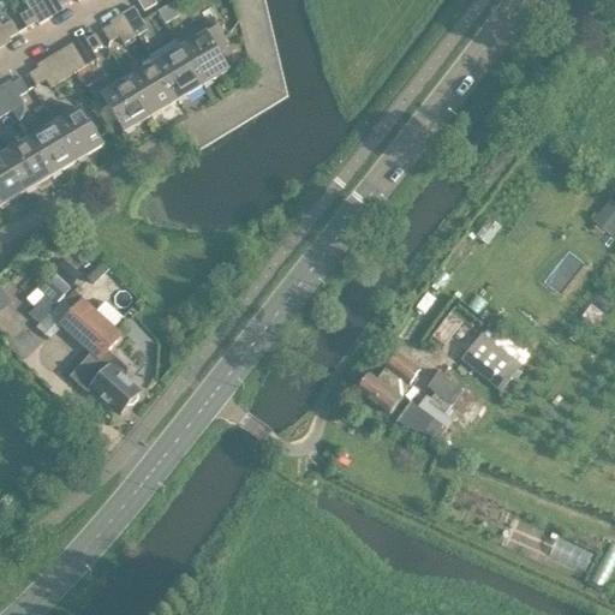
[(36,22),(39,25),(51,18),(40,0),(28,0),(24,3),(29,10),(36,22)]
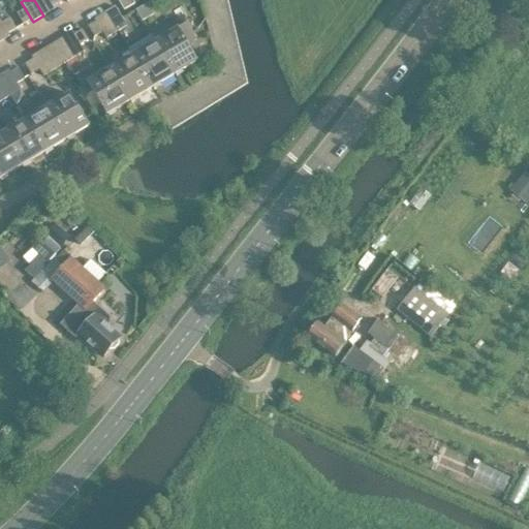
[(49,0),(34,0),(43,16),(54,9),(53,6),(49,0)]
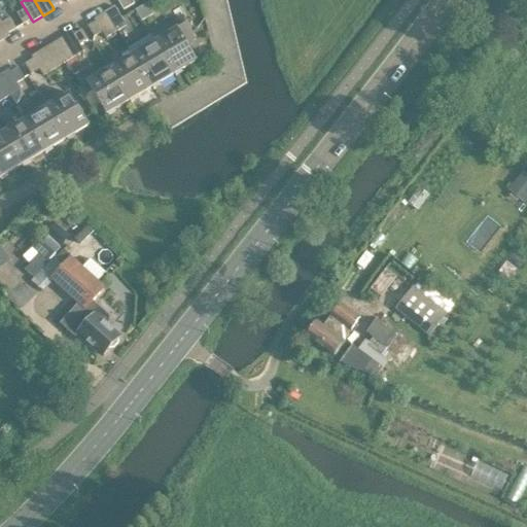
[(124,9),(134,3),(132,0),(118,0),(118,1),(124,9)]
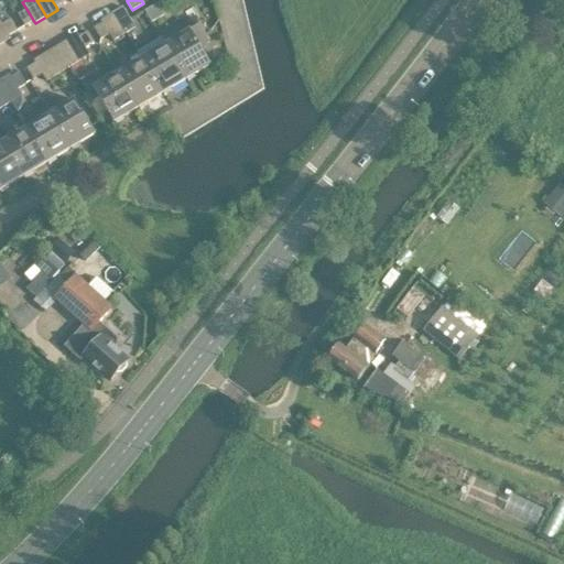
[(153,21),(165,13),(159,2),(147,9),(153,21)]
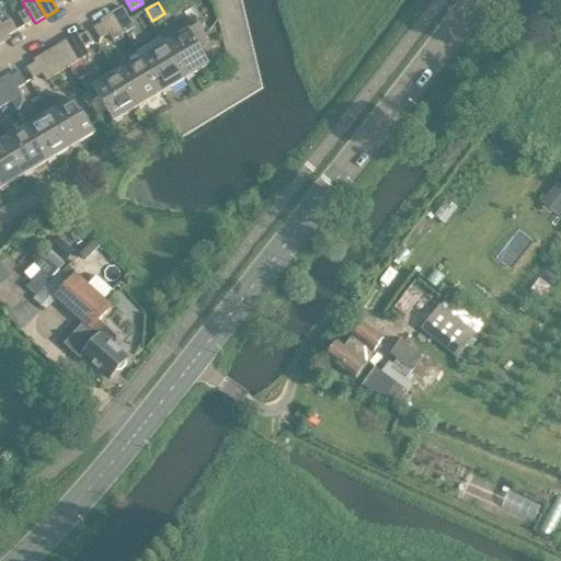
[(134,27),(122,7),(111,13),(123,34),(134,27)]
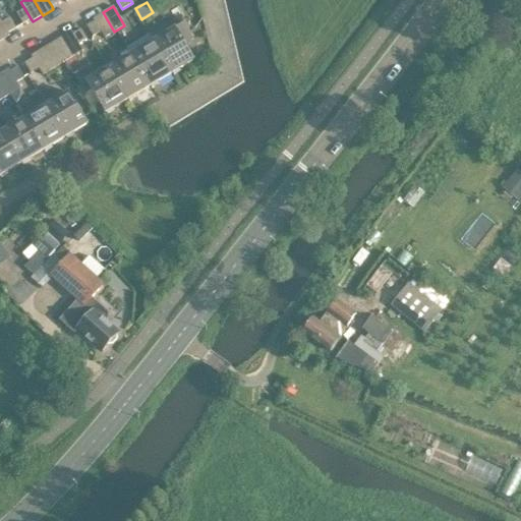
[(16,13),(22,23),(31,18),(24,8),(16,13)]
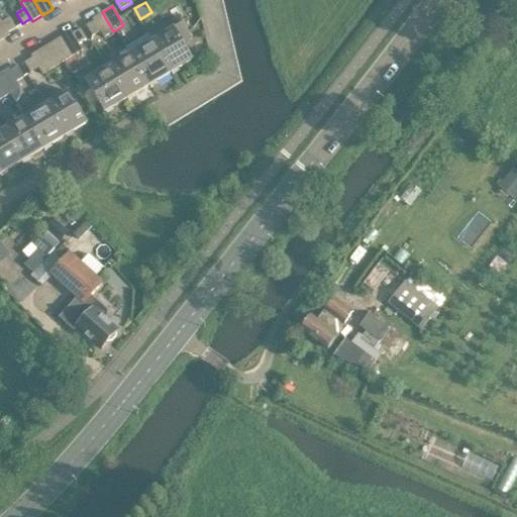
[(113,31),(102,12),(92,18),(94,20),(100,31),(103,37),(113,31)]
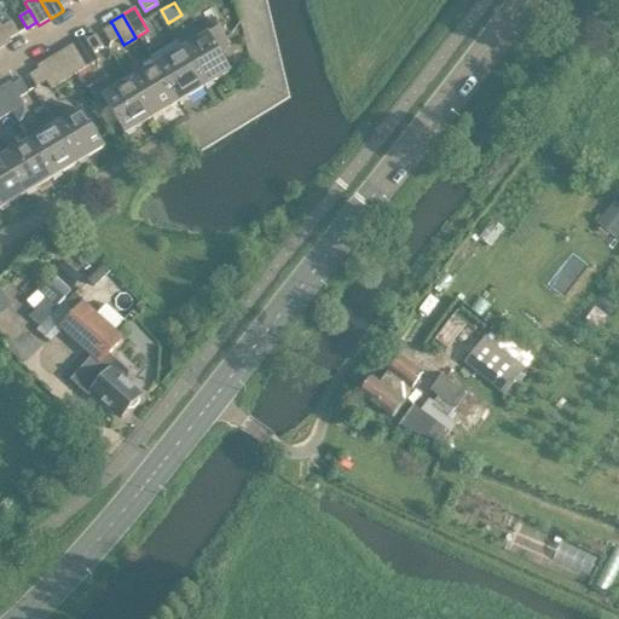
[(214,19),(177,41),(203,87),(204,86),(207,88),(208,88),(207,85),(231,71),(219,51),(230,45),(214,19)]
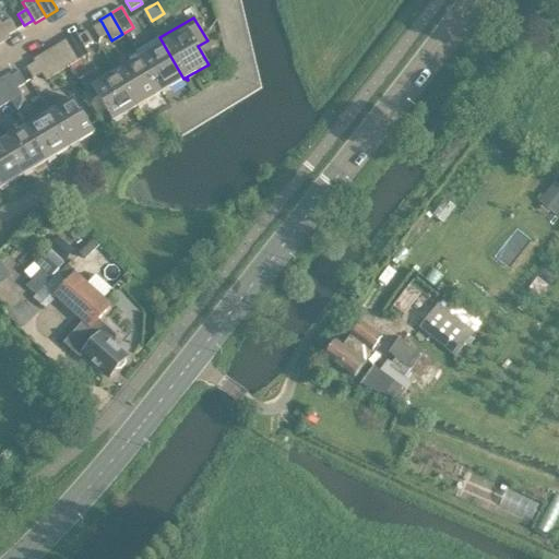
[(10,19),(1,24),(8,35),(16,30),(10,19)]
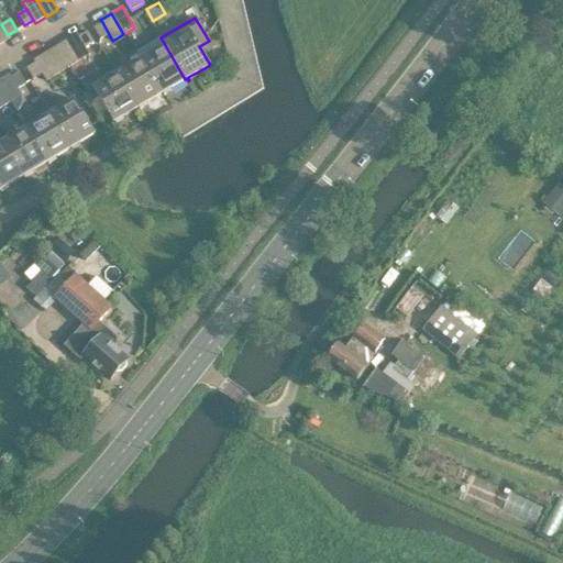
[(0,43),(10,37),(8,35),(1,24),(0,21),(0,43)]
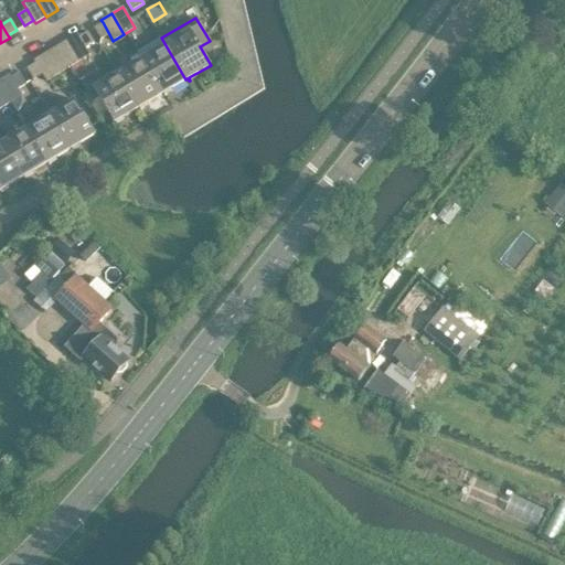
[(100,39),(109,34),(103,22),(94,28),(100,39)]
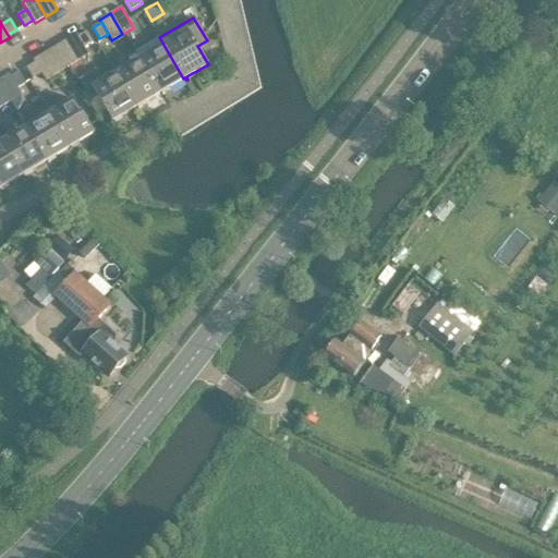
[(86,31),(77,36),(84,47),(93,43),(86,31)]
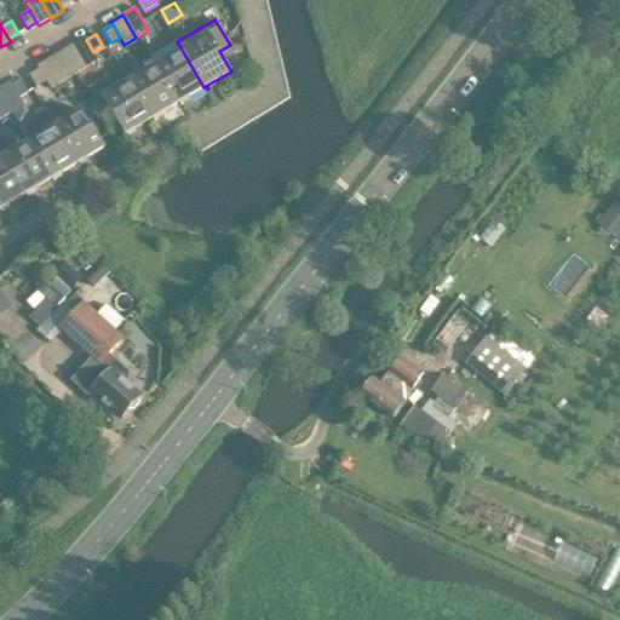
[(85,36),(73,45),(86,67),(98,59),(93,52),(86,40),(85,36)]
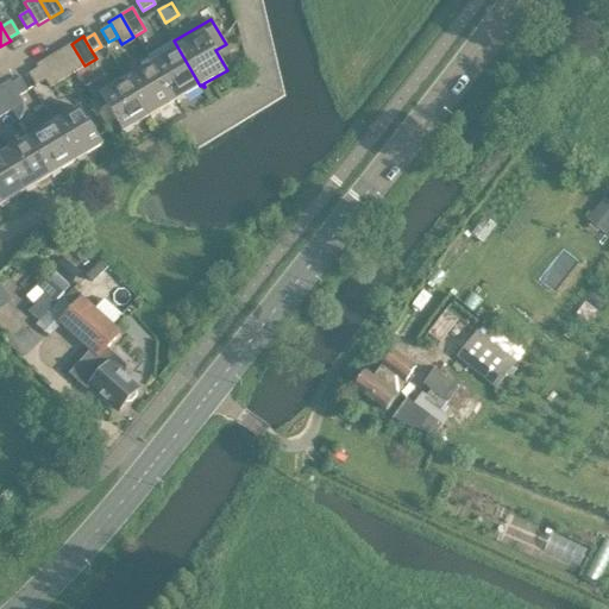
[(148,56),(152,64),(175,101),(175,100),(177,104),(179,102),(177,99),(200,86),(174,41),(148,56)]
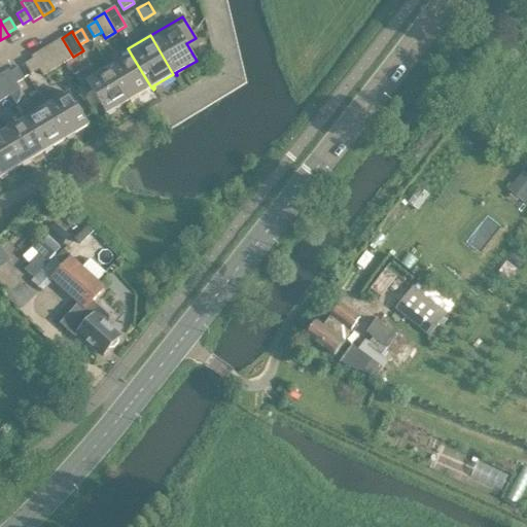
[(63,63),(73,57),(62,38),(51,43),(63,63)]
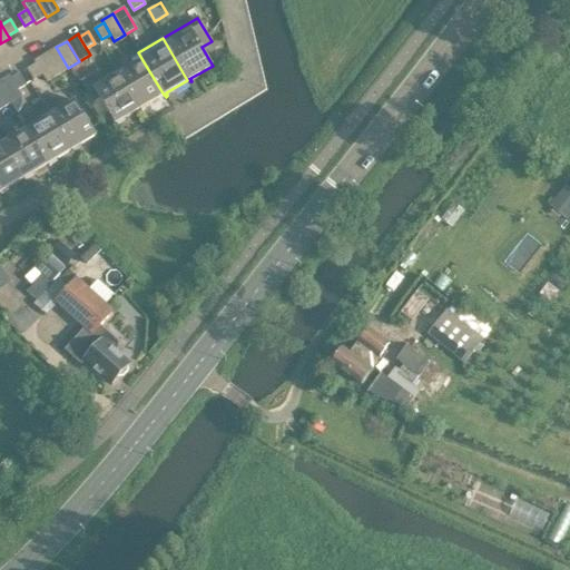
[(56,47),(45,53),(57,75),(68,68),(56,47)]
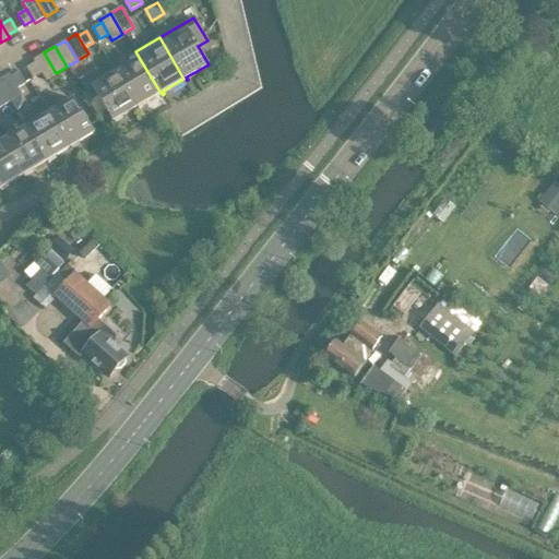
[(33,59),(34,62),(42,73),(45,80),(56,73),(44,52),(33,59)]
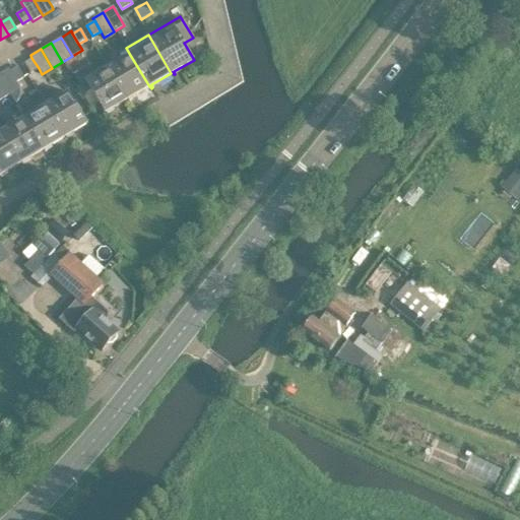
[(127,100),(128,99),(129,101),(131,101),(129,98),(149,86),(130,55),(109,68),(127,100)]
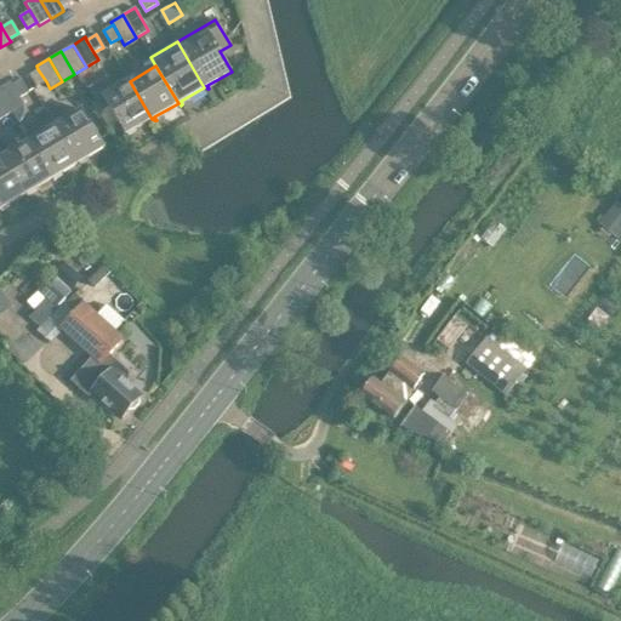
[(46,81),(38,69),(29,75),(36,87),(46,81)]
